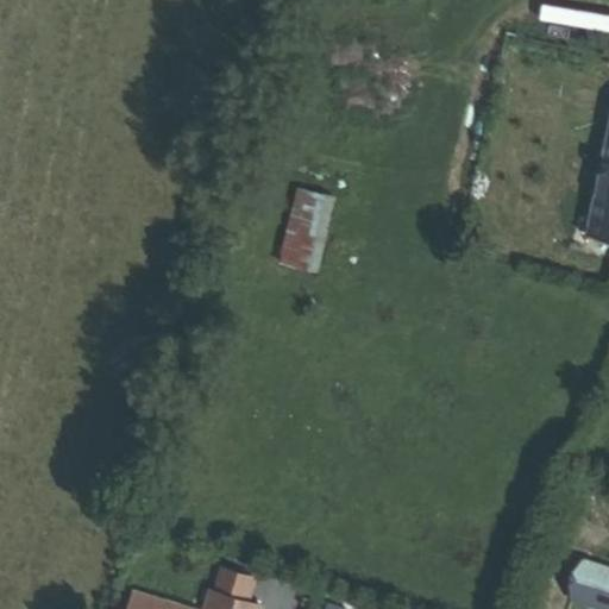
[(608,130),(588,232),(608,237),(608,130)]
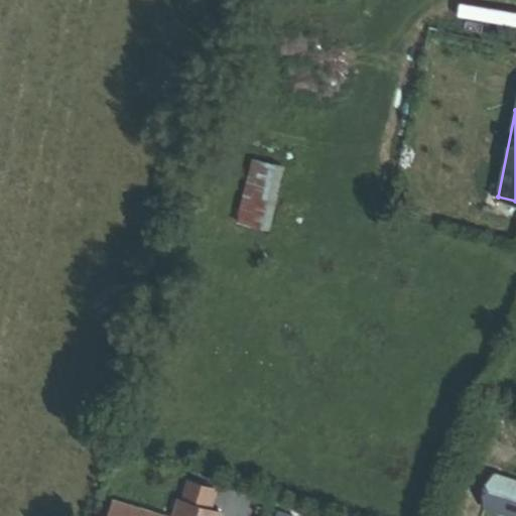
[(244,189),(276,198),(283,166),(251,158),(244,189)]
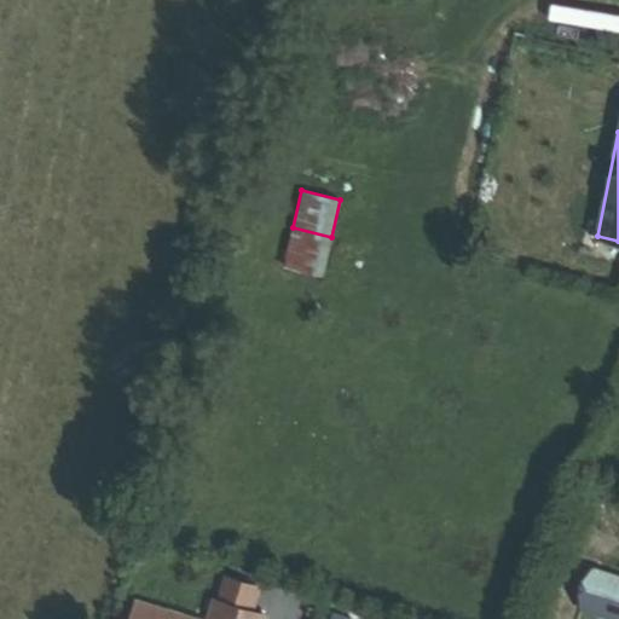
[(283,266),(322,276),(331,237),(293,227),(283,266)]
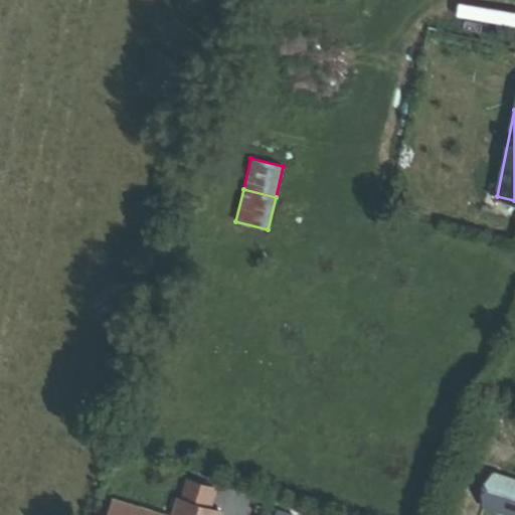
[(483,504),(514,514),(514,479),(493,472),(483,504)]
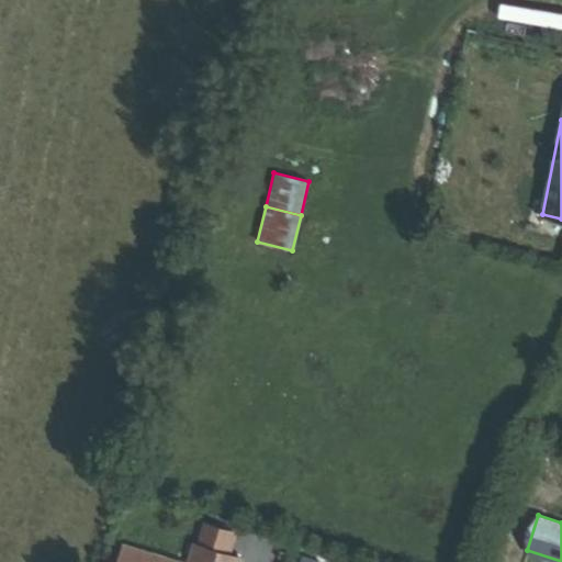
[(242,561),(243,560),(195,546),(190,561),(175,561),(125,547),(120,561),(242,561)]
